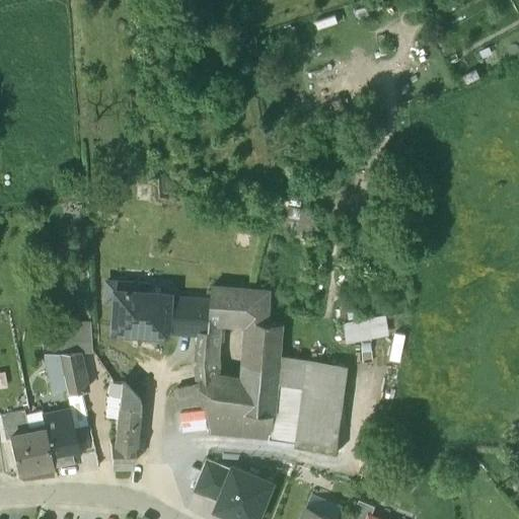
[(280,204),(276,230),(314,235),(318,209),(280,204)]
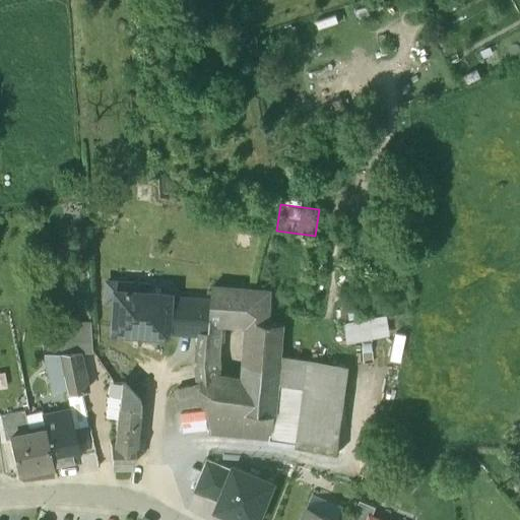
[(125,284),(106,283),(105,303),(113,304),(111,332),(166,335),(166,333),(168,299),(168,296),(126,293),(126,291),(125,291),(125,284)]
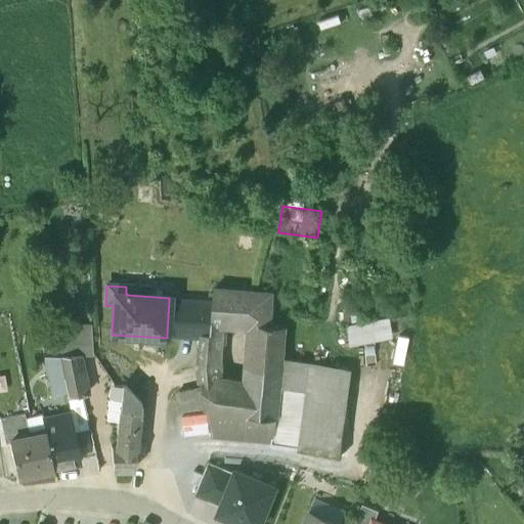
[(246,321),(268,323),(271,292),(215,288),(213,303),(211,334),(223,335),(224,320),(246,321)]
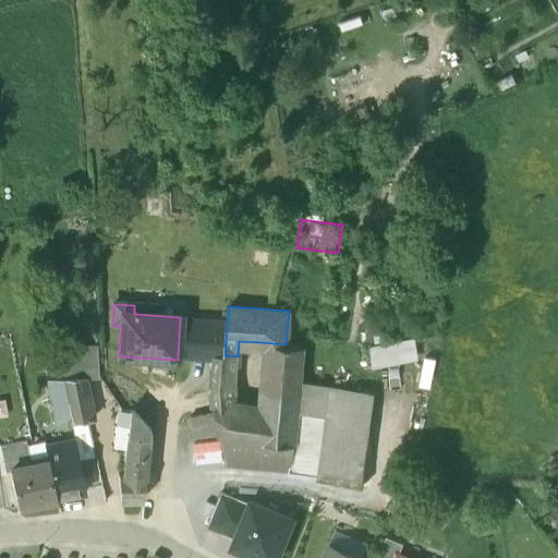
[(192,320),(180,320),(178,358),(190,358),(192,320)]
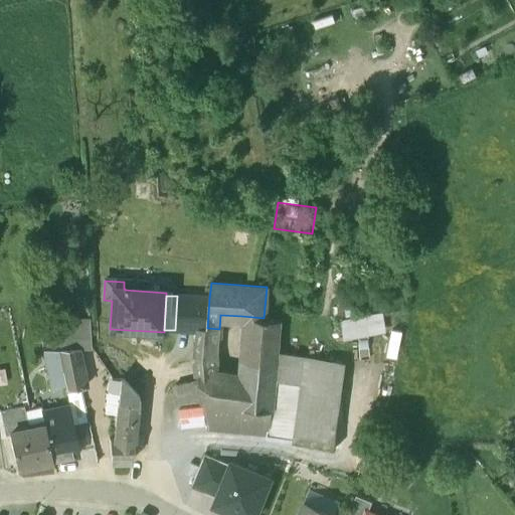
[(209,298),(177,296),(175,330),(197,332),(197,329),(207,329),(207,328),(209,298)]
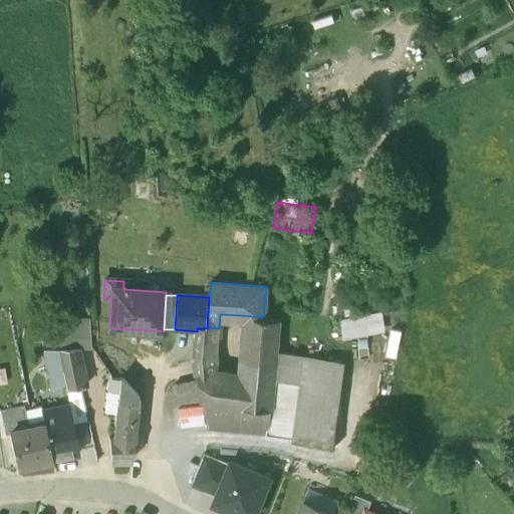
[(345,333),(388,328),(386,307),(342,312),(345,333)]
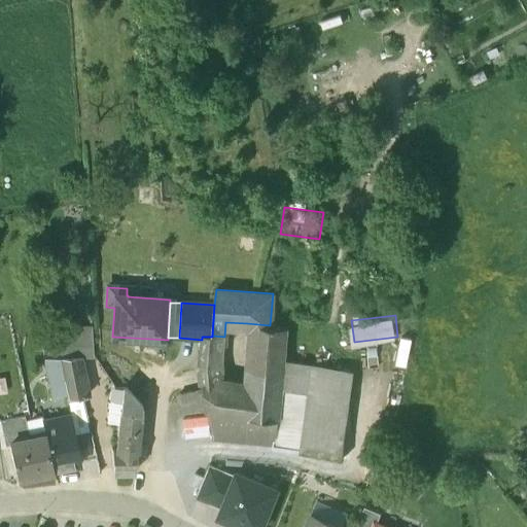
[(247,323),(245,355),(285,359),(288,327),(270,325),(247,323)]
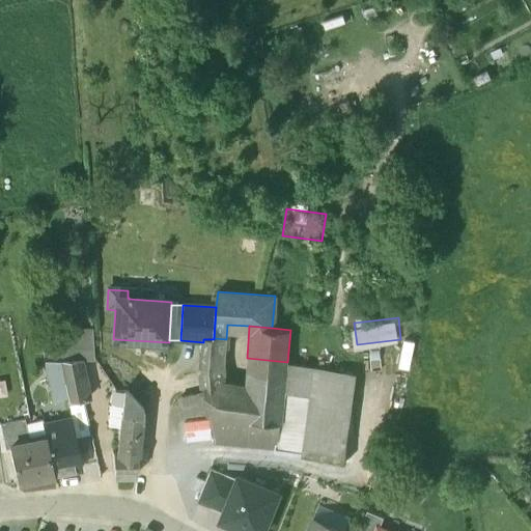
[(40,332),(43,362),(59,361),(82,360),(92,359),(90,330),(40,332)]
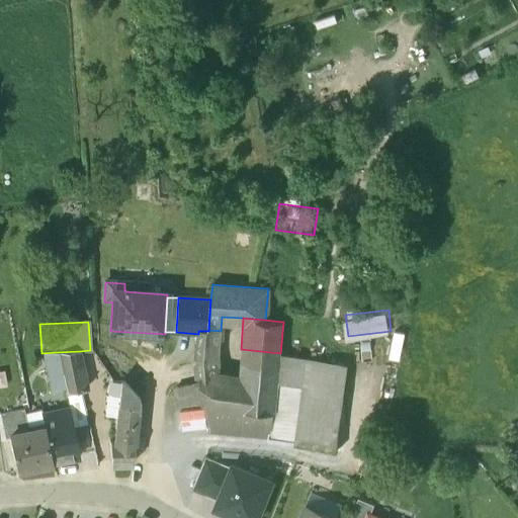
[(276,381),(280,353),(241,349),(239,374),(221,372),(220,356),(221,331),(208,330),(208,331),(198,331),(198,334),(196,362),(192,363),(194,383),(196,382),(202,406),(203,406),(204,409),(207,426),(206,433),(231,435),(233,415),(273,419),(276,381)]
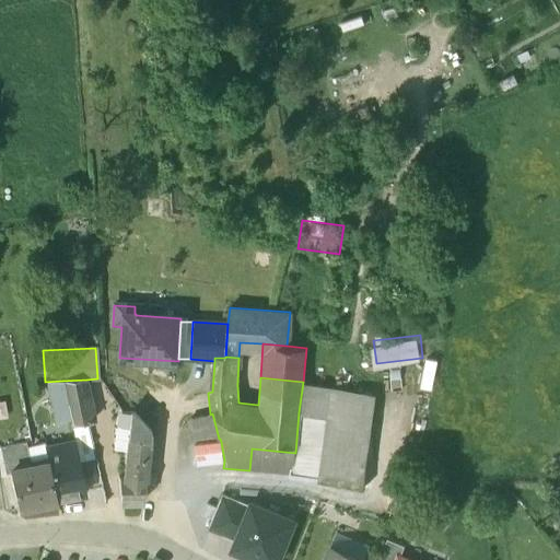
[(86,380),(62,381),(70,418),(72,424),(95,419),(86,380)]
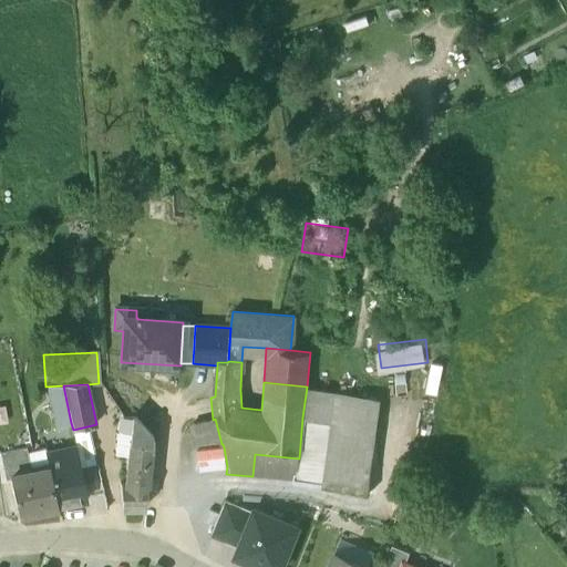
[(63,385),(45,387),(53,428),(71,423),(63,385)]
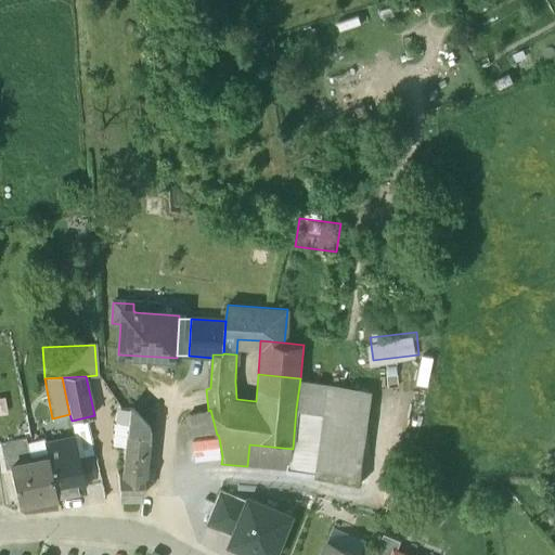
[(296,409),(325,412),(330,383),(300,378),(296,409)]
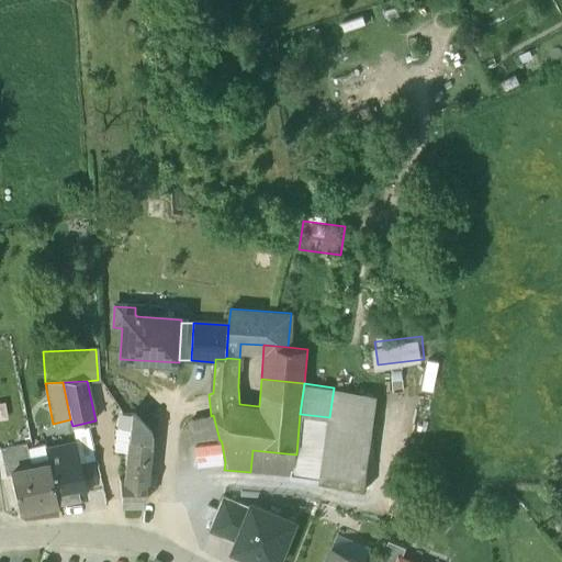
[(329,417),(321,483),(364,489),(378,393),(334,388),(329,417)]
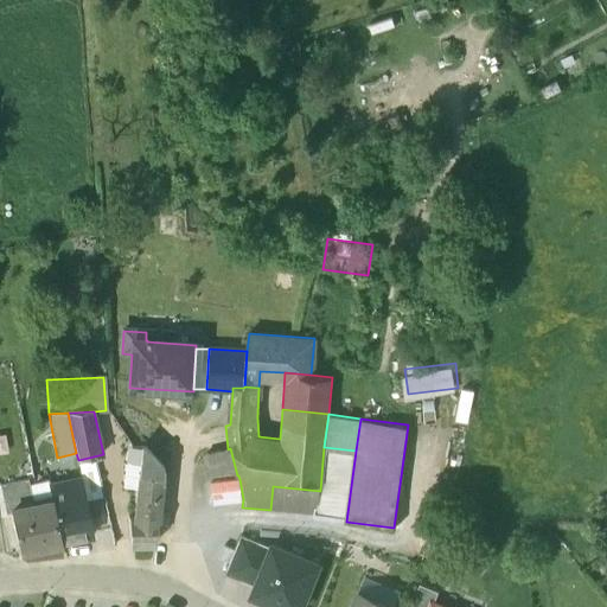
[(142,447),(139,474),(160,477),(161,468),(142,447)]
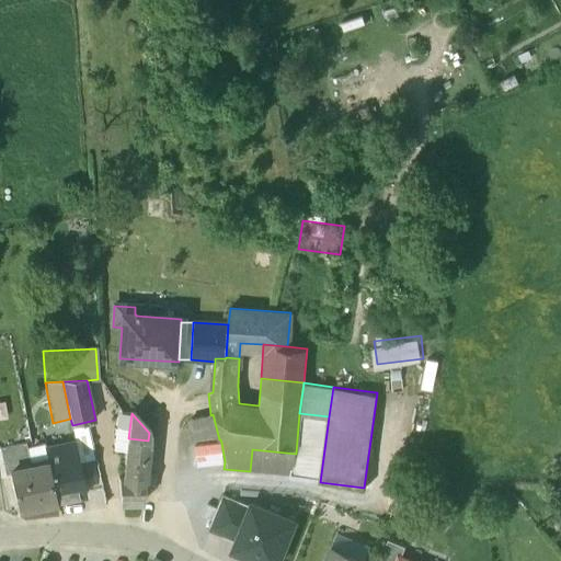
[(190,443),(219,439),(213,414),(210,415),(186,421),(190,443)]
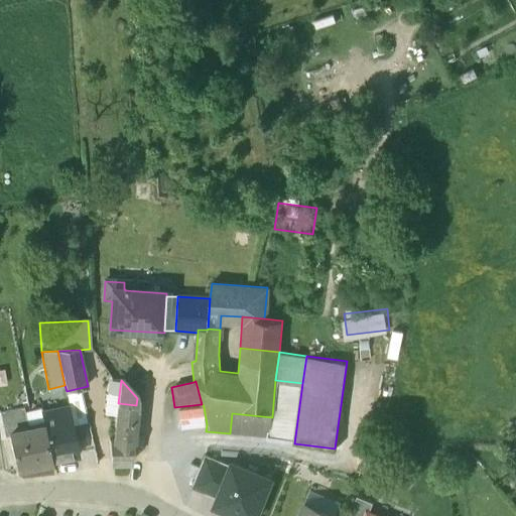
[(118,403),(116,421),(136,423),(138,405),(136,405),(118,403)]
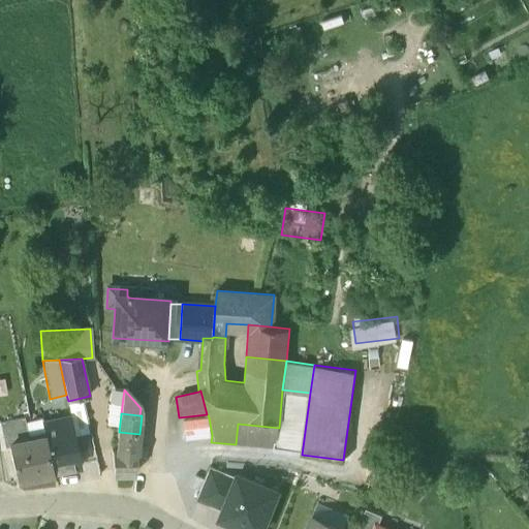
[(5,445),(10,444),(44,437),(43,431),(41,419),(29,422),(28,417),(23,418),(27,432),(4,437),(5,445)]
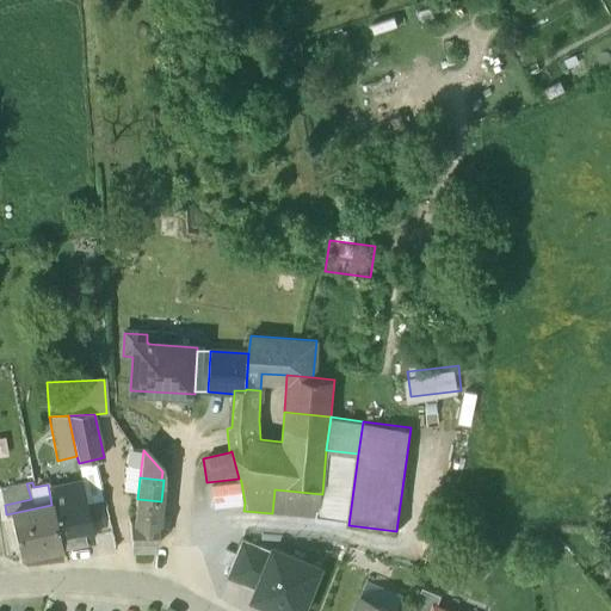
[(1,489),(5,505),(31,499),(26,483),(1,489)]
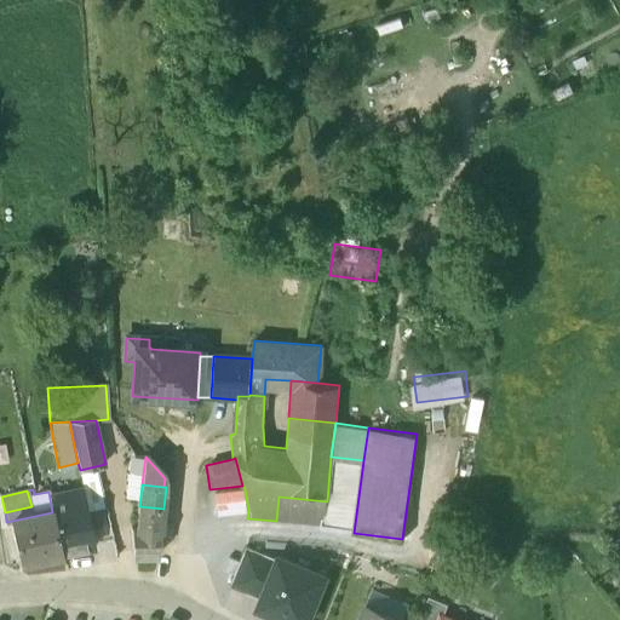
[(279,497),(276,521),(326,524),(327,501),(279,497)]
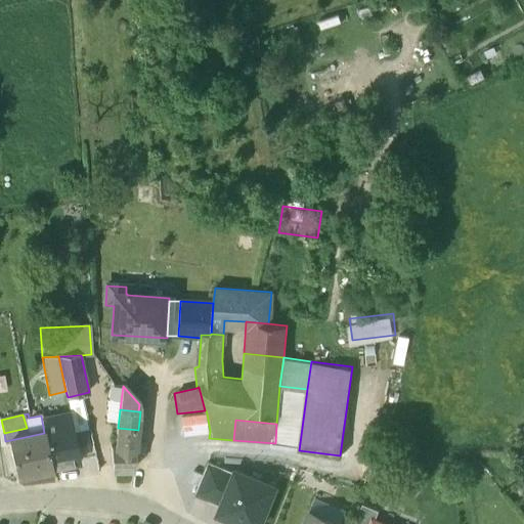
[(80,465),(71,422),(43,427),(44,433),(52,470),(80,465)]
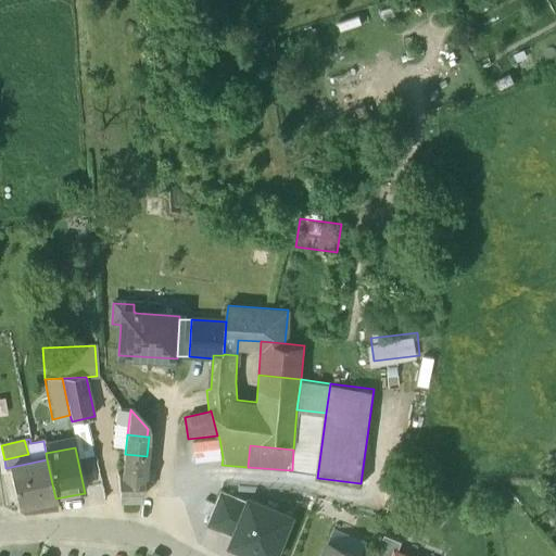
[(147,456),(125,454),(124,475),(117,476),(119,500),(140,498),(147,456)]
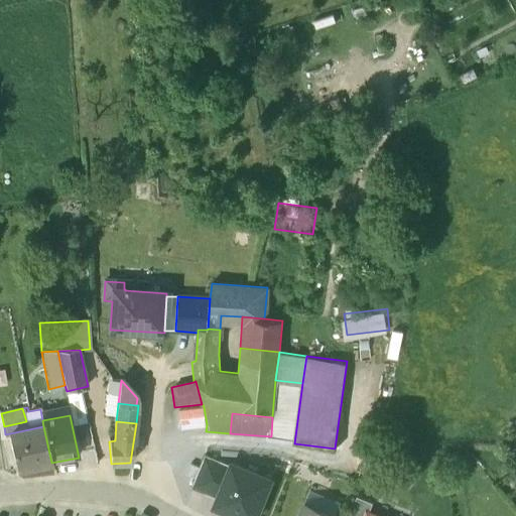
[(43,426),(10,433),(17,470),(51,463),(43,426)]
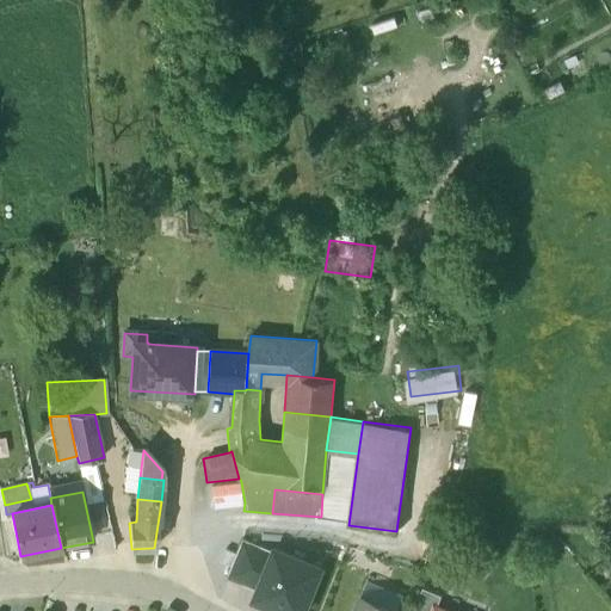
[(227,581),(257,593),(273,555),(244,542),(227,581)]
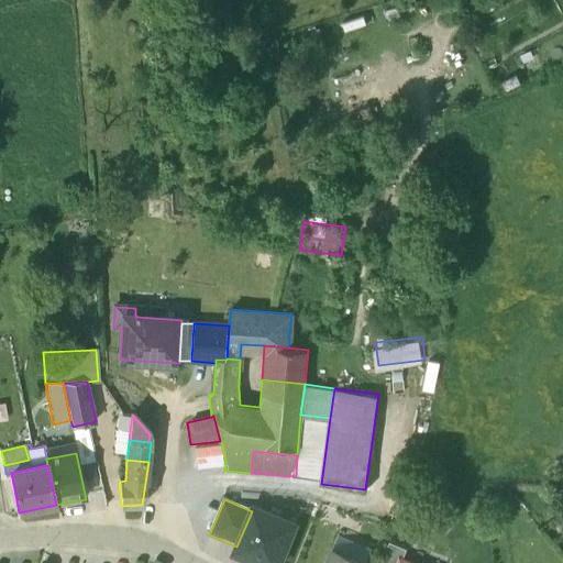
[(234,554),(255,562),(280,562),(297,526),(253,508),(252,511),(236,547),(234,554)]
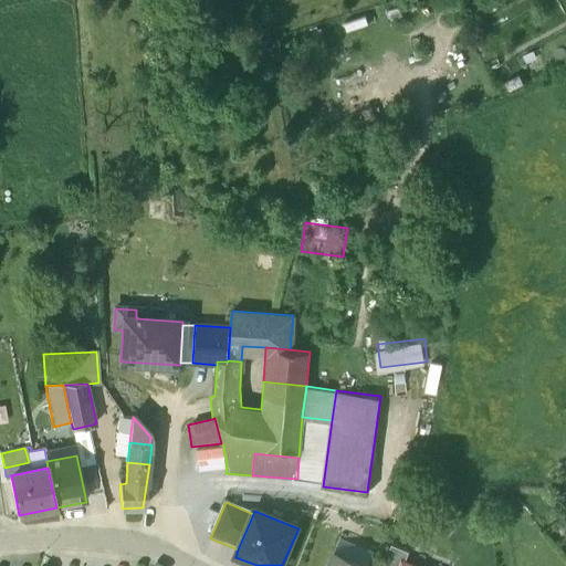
[(363,565),(334,554),(328,565),(363,565)]
